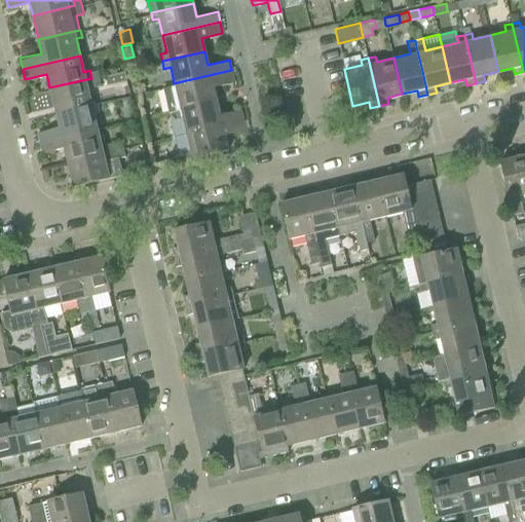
[(49,87),(54,112),(90,103),(87,86),(100,83),(97,69),(89,70),(91,78),(49,87)]
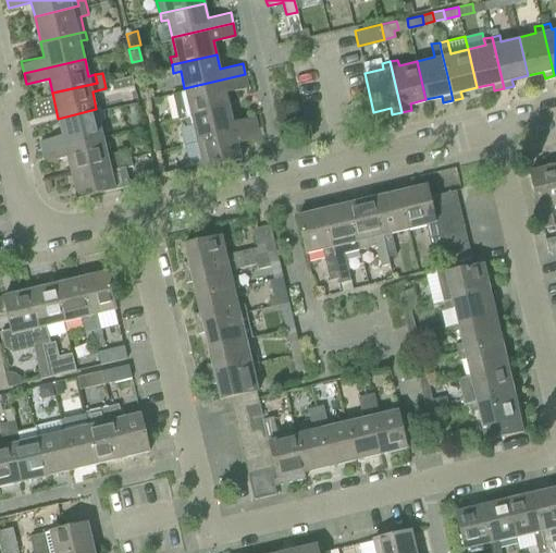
[(176,118),(184,115),(229,105),(225,90),(247,85),(245,74),(184,88),(185,89),(171,93),(176,118)]
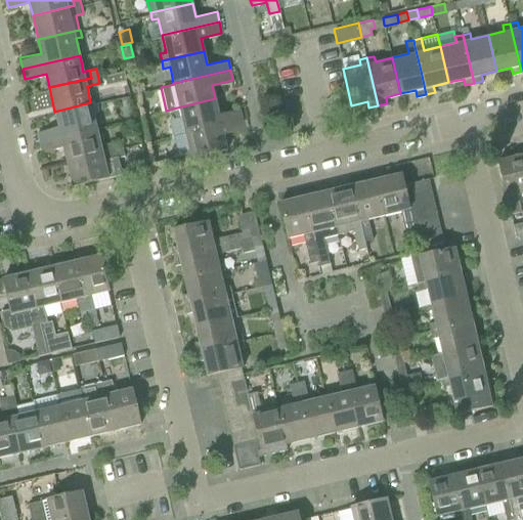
[(181,115),(184,131),(242,118),(240,107),(218,113),(215,98),(173,109),(175,116),(181,115)]
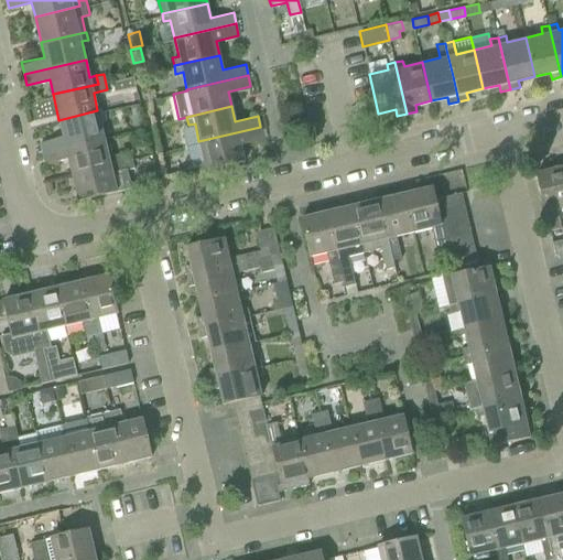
[(40,140),(43,151),(104,137),(99,119),(106,118),(105,109),(97,110),(58,120),(63,135),(40,140)]
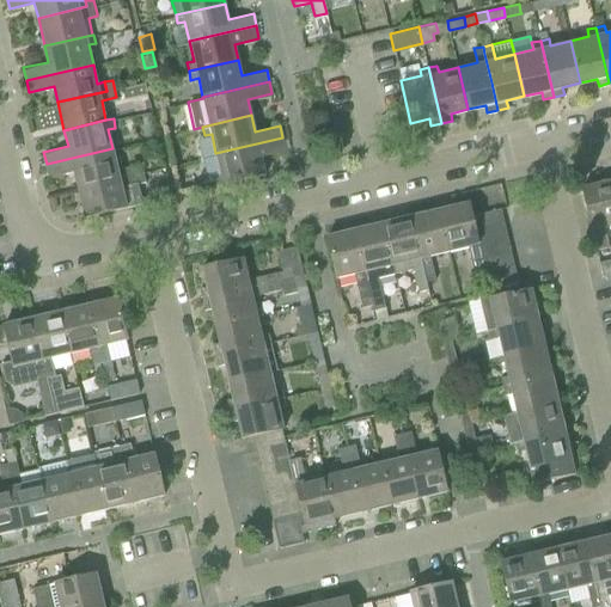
[(282,138),(215,153),(220,173),(213,175),(215,183),(222,182),(222,183),(264,172),(261,155),(285,149),(282,138)]
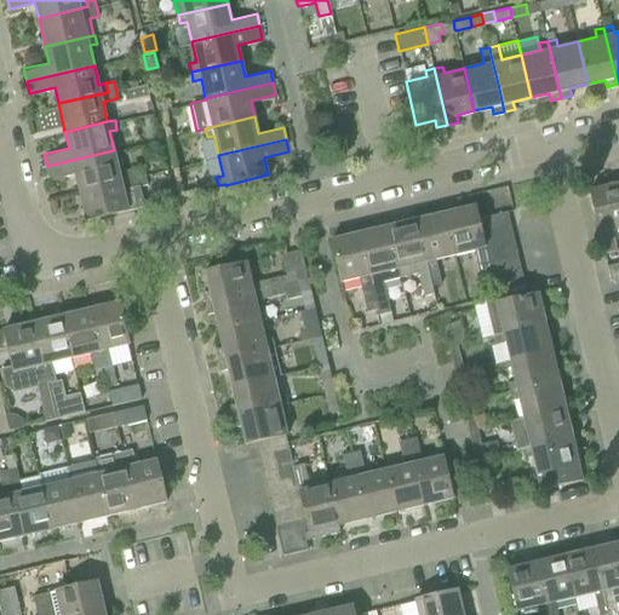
[(75,173),(79,189),(129,177),(126,167),(119,170),(114,150),(47,166),(50,178),(75,173)]
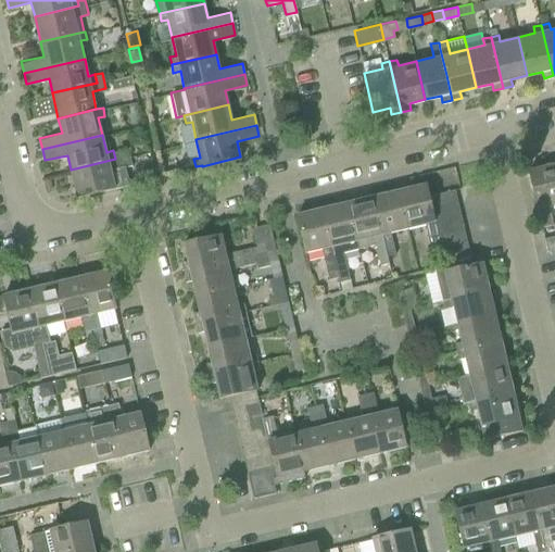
[(115,159),(71,170),(76,196),(114,187),(110,168),(124,165),(122,158),(120,149),(113,150),(115,159)]
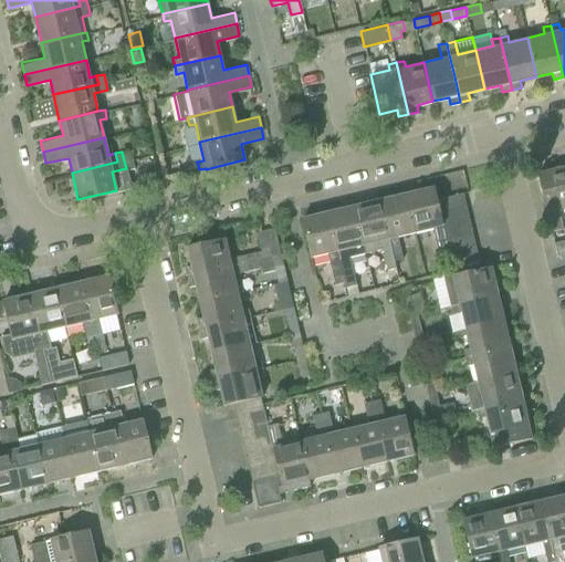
[(133,159),(124,160),(126,168),(135,167),(133,159)]
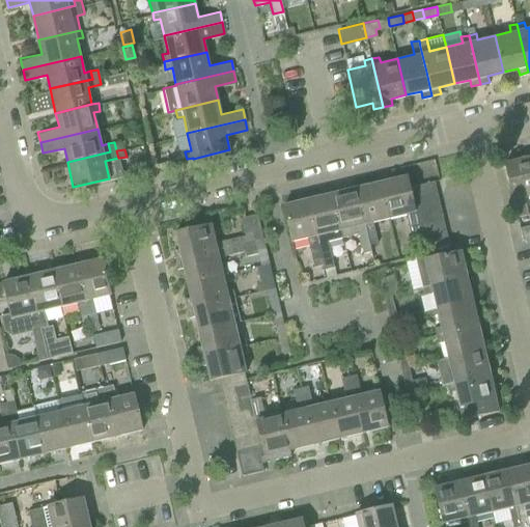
[(505,162),(518,216),(529,213),(526,200),(523,201),(521,196),(529,193),(529,156),(505,162)]
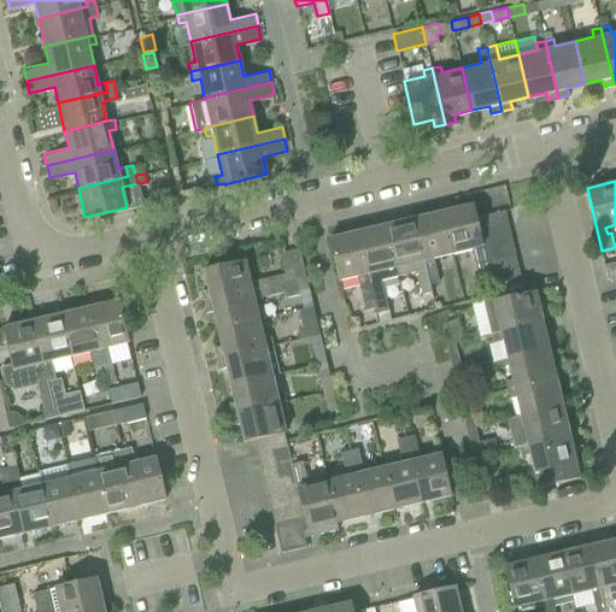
[(479,270),(488,268),(486,257),(484,243),(480,229),(476,215),(474,202),(444,209),(453,251),(473,247),(479,270)]
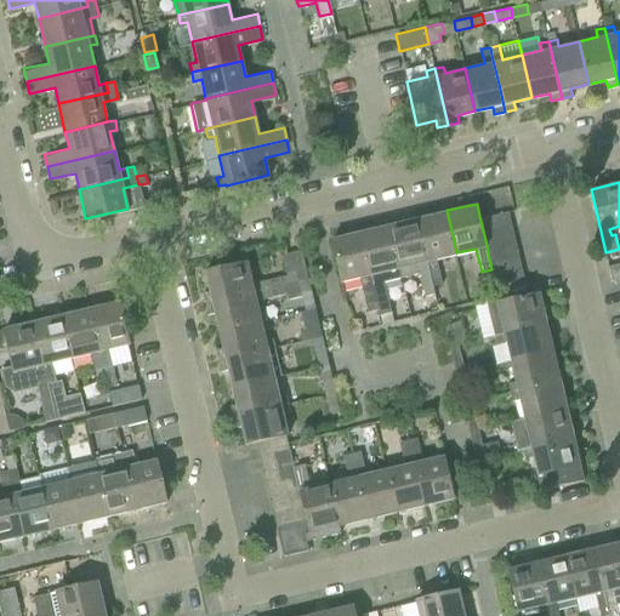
[(419,217),(416,217),(432,285),(442,283),(436,257),(456,252),(447,210),(419,217)]
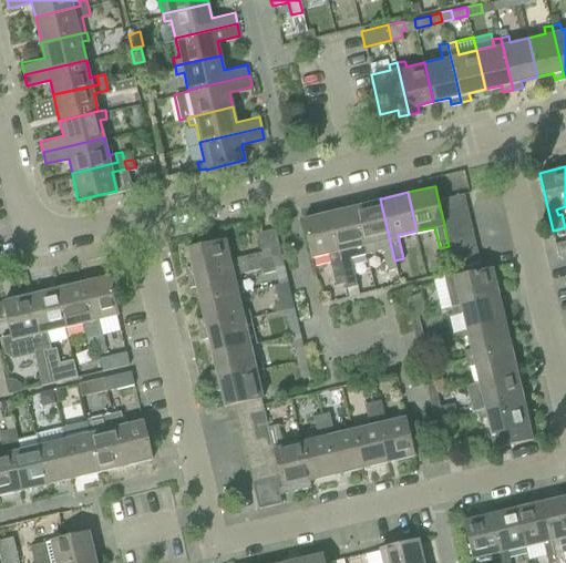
[(465,192),(438,197),(441,211),(469,204),(465,192)]
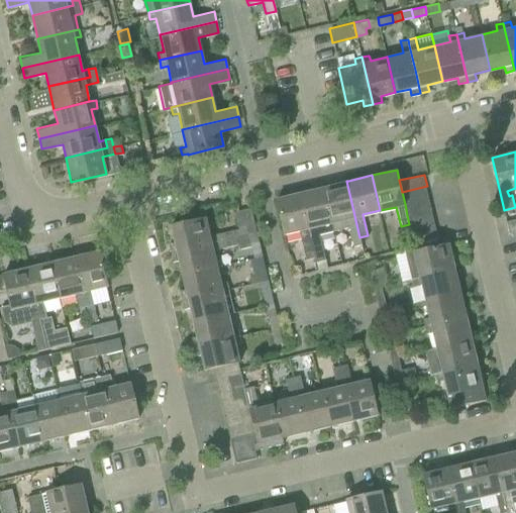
[(346,181),(324,186),(332,222),(334,229),(349,226),(353,245),(362,243),(359,237),(346,181)]
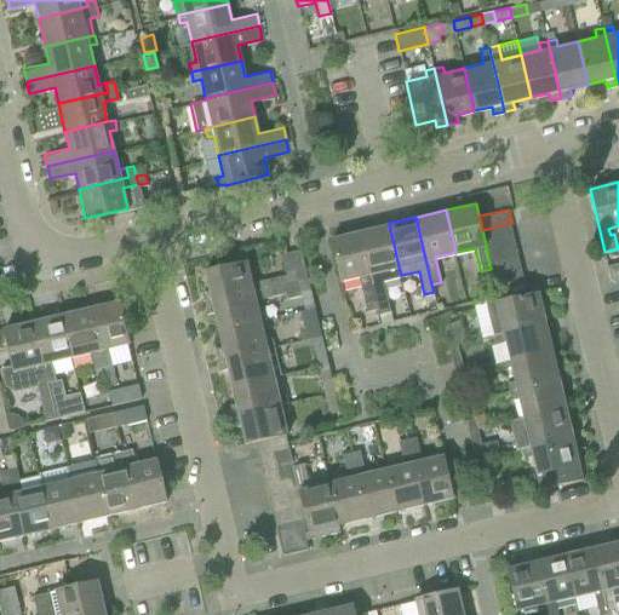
[(361,230),(360,230),(378,308),(379,312),(380,312),(390,310),(383,280),(384,280),(401,275),(399,266),(389,223),(361,230)]
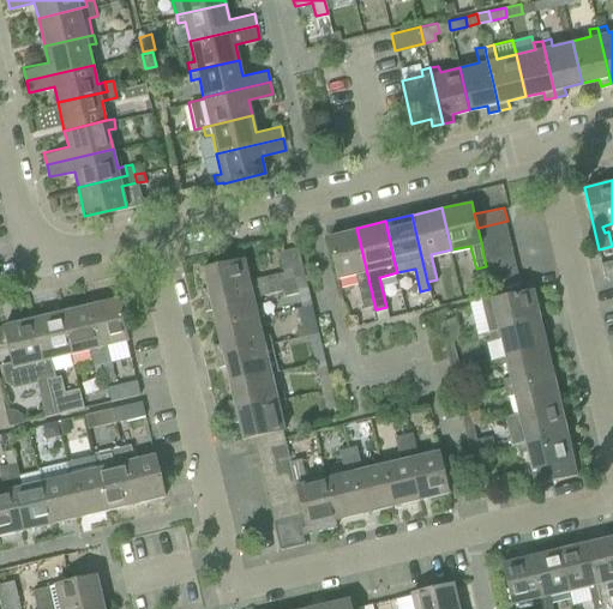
[(478,228),(481,242),(510,235),(508,221),(478,228)]
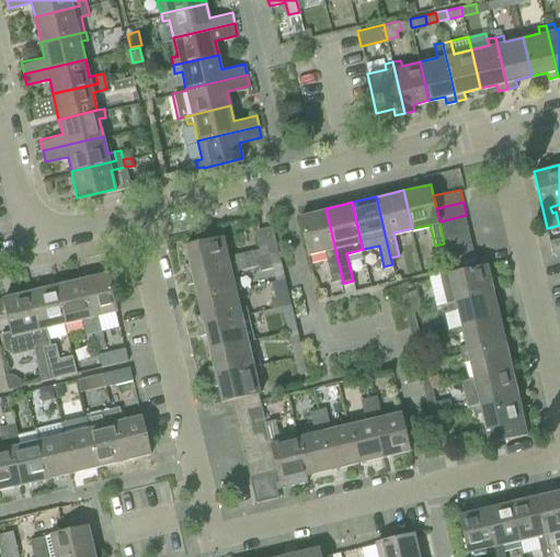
[(326,208),(299,215),(309,253),(326,249),(332,281),(342,279),(326,208)]
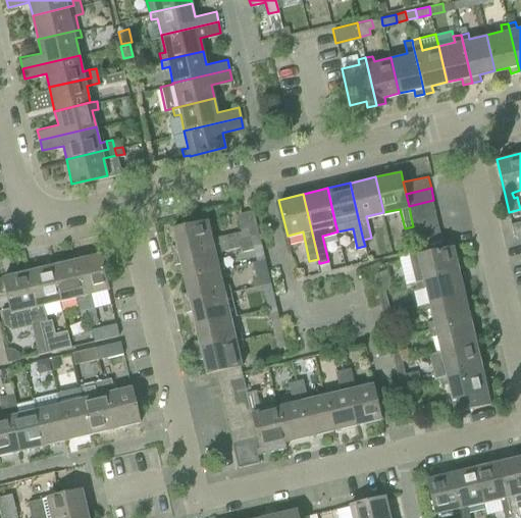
[(411,217),(436,212),(433,200),(409,206),(411,217)]
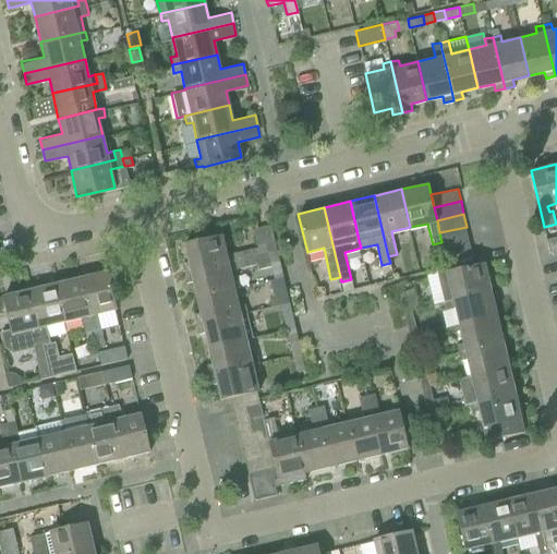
[(189,260),(182,262),(184,272),(269,252),(269,251),(277,250),(270,223),(254,227),(258,245),(227,253),(222,235),(184,243),(189,260)]
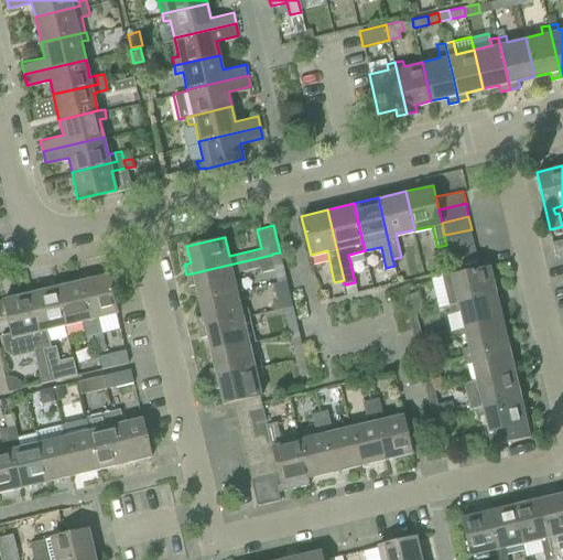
[(444,235),(446,245),(447,248),(475,241),(472,229),(444,235)]
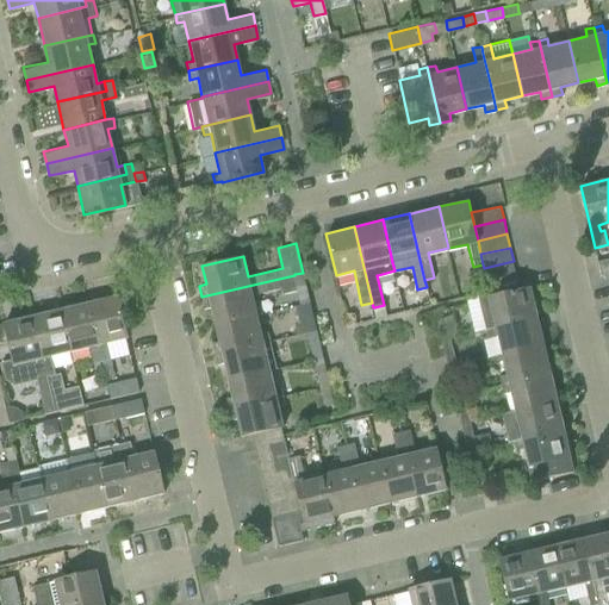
[(608,256),(597,260),(601,274),(608,270),(608,256)]
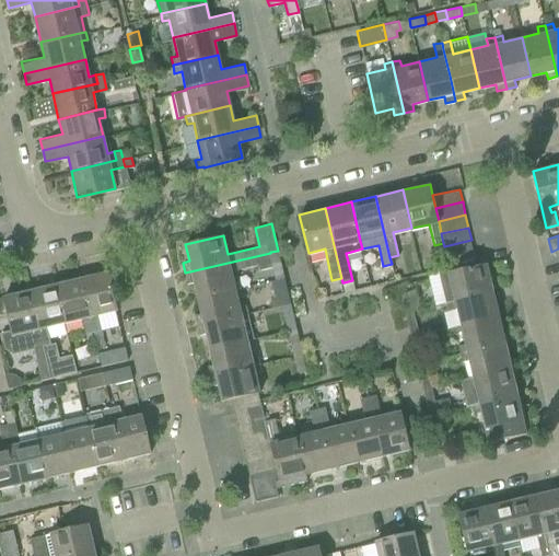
[(444,246),(447,259),(474,253),(472,240),(444,246)]
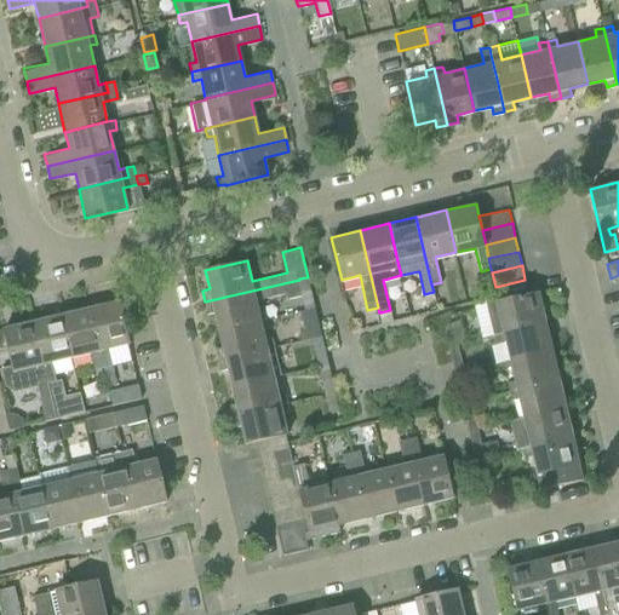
[(308,277),(299,279),(299,280),(303,293),(303,295),(311,294),(308,277)]
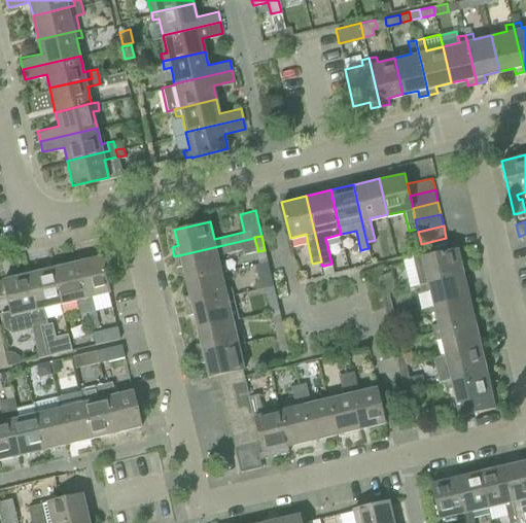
[(254,238),(174,256),(176,266),(182,264),(185,279),(221,271),(217,253),(223,252),(243,247),(244,252),(257,249),(254,238)]
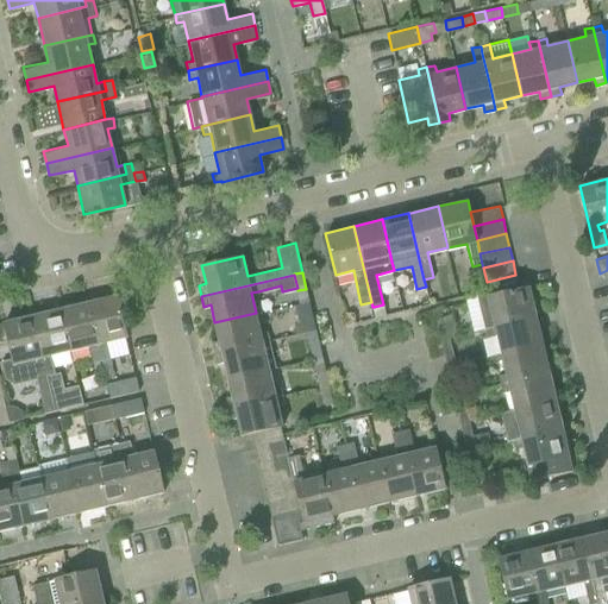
[(487,282),(490,295),(519,289),(515,275),(487,282)]
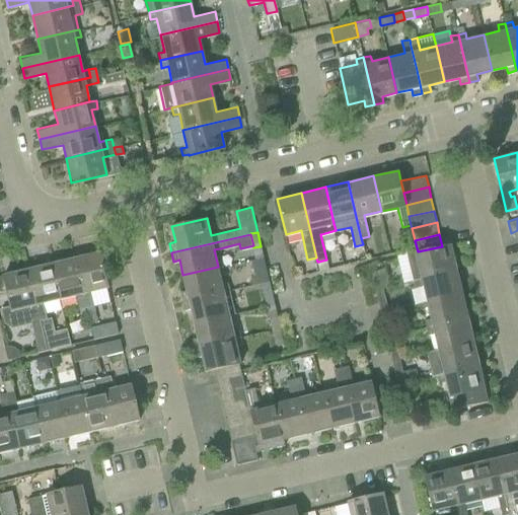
[(418,251),(408,253),(414,279),(456,269),(451,244),(442,246),(418,251)]
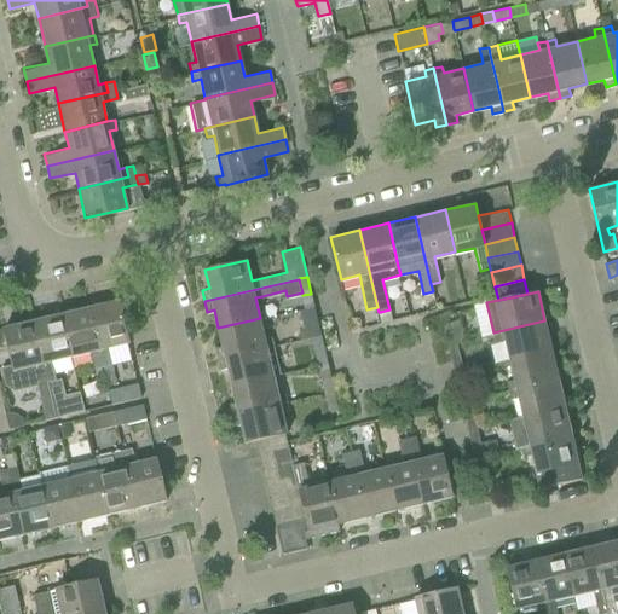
[(119,299),(90,306),(102,354),(109,352),(108,347),(130,342),(119,299)]
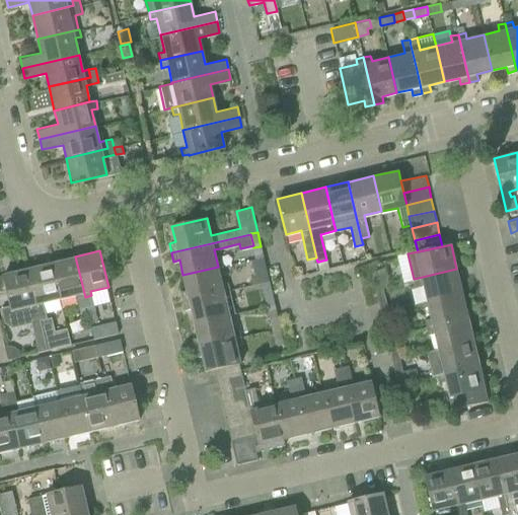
[(75,256),(51,263),(60,298),(75,294),(78,307),(88,305),(93,303),(91,295),(85,297),(75,256)]
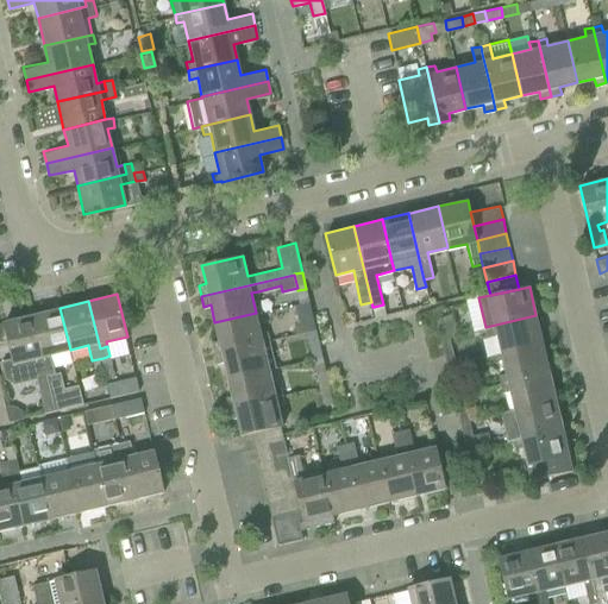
[(309,304),(296,308),(301,331),(308,329),(315,327),(312,312),(309,304)]
